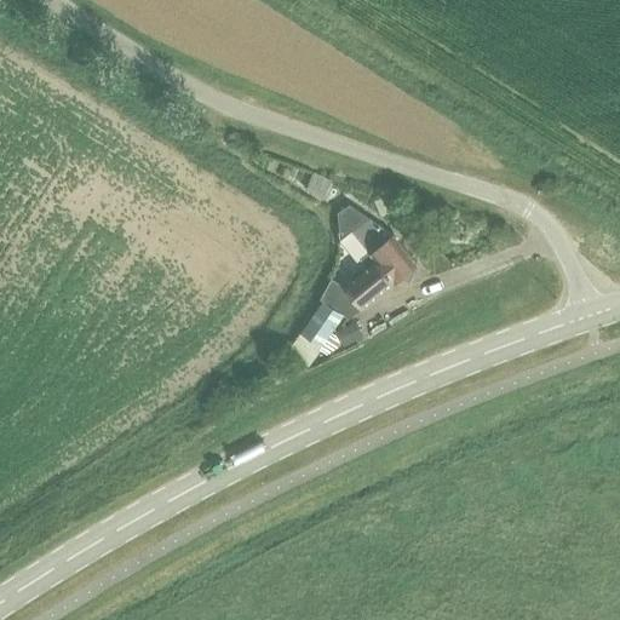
[(337,181),(314,171),(306,189),(308,189),(329,199),(337,181)]
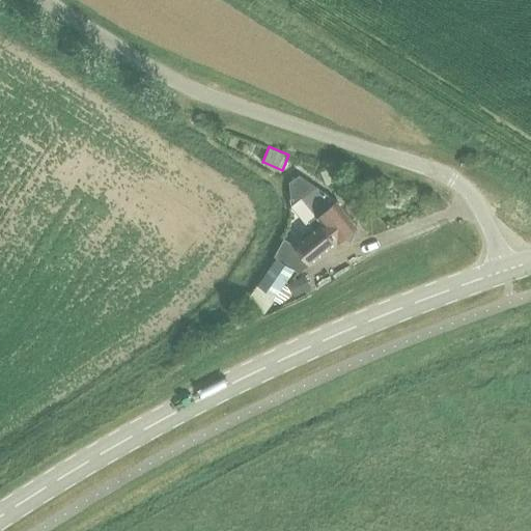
[(327,170),(320,173),(326,185),(334,180),(330,171),(329,169),(327,170)]
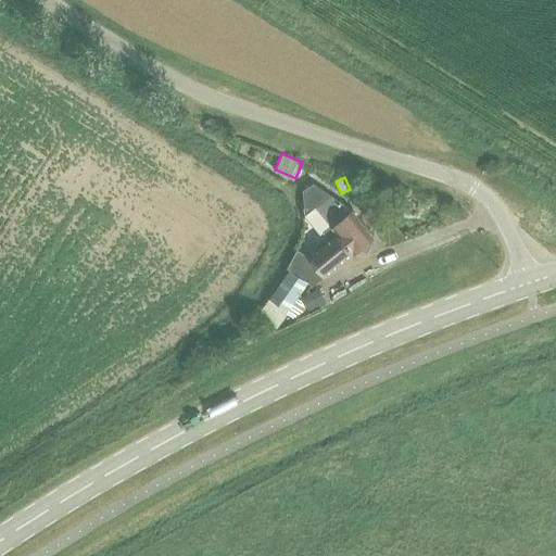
[(299,249),(288,268),(290,269),(308,282),(314,286),(325,276),(374,237),(353,211),(343,203),(331,196),(321,189),(314,184),(313,184),(308,187),(304,190),(303,190),(304,202),(305,207),(317,206),(326,217),(333,225),(325,232),(330,240),(310,256),(299,249)]
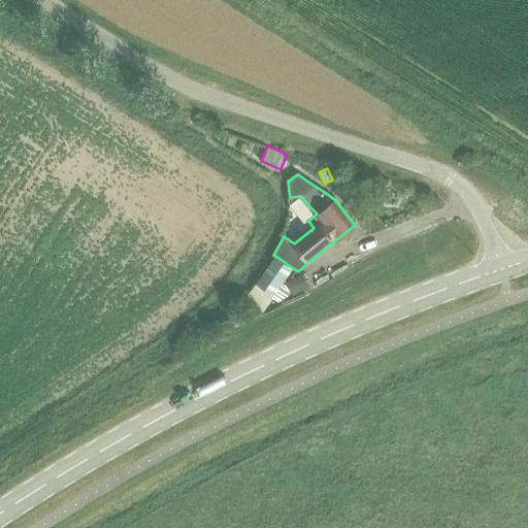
[(254,281),(242,298),(261,312),(272,296),(278,300),(291,292),(287,284),(284,281),(293,268),(275,256),(257,283),(254,281)]
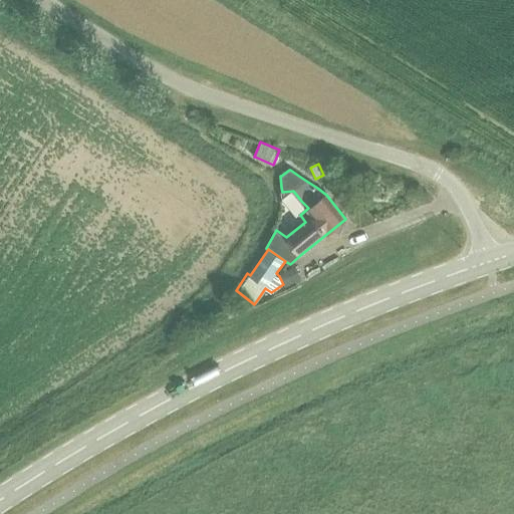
[(297,264),(279,274),(286,286),(304,277),(297,264)]
